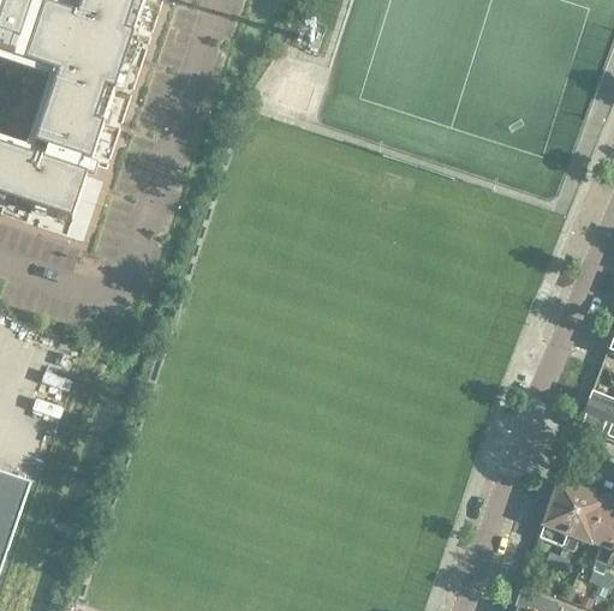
[(0,197),(70,221),(85,174),(89,162),(118,76),(121,65),(127,48),(131,37),(143,0),(0,0),(0,197)]
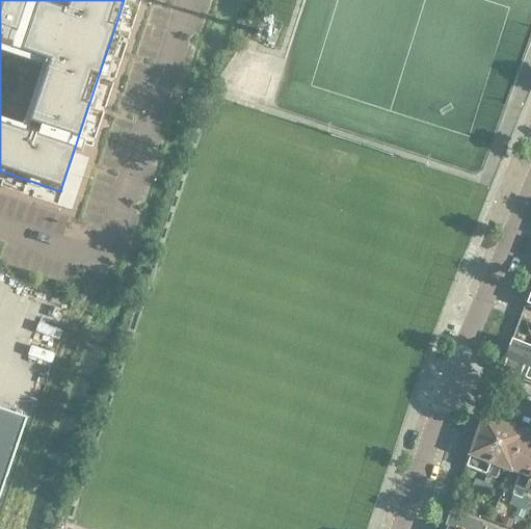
[(530,348),(530,345),(510,338),(498,368),(520,376),(530,348)]
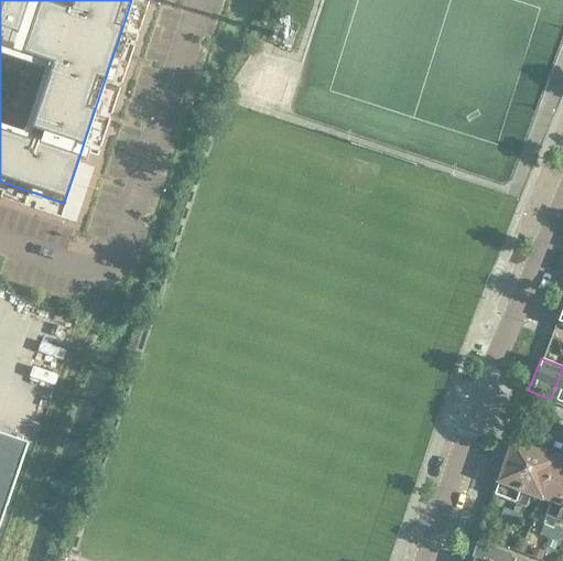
[(562,369),(551,399),(562,403),(562,369)]
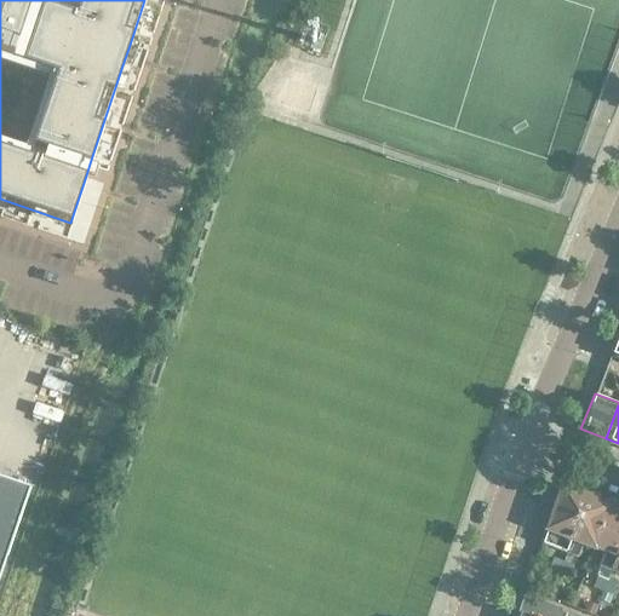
[(0,569),(29,485),(0,476),(0,569)]
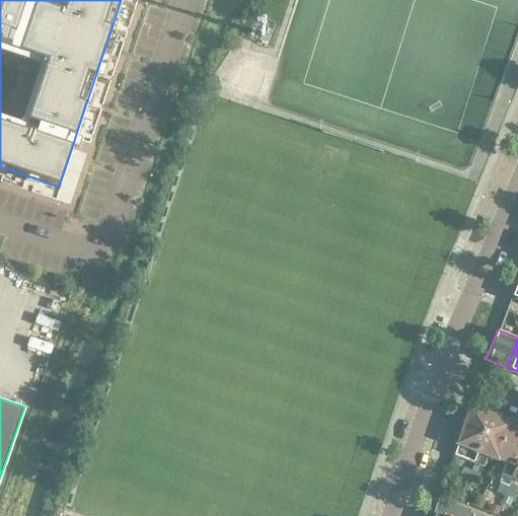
[(469,407),(453,453),(472,461),(491,415),(469,407)]
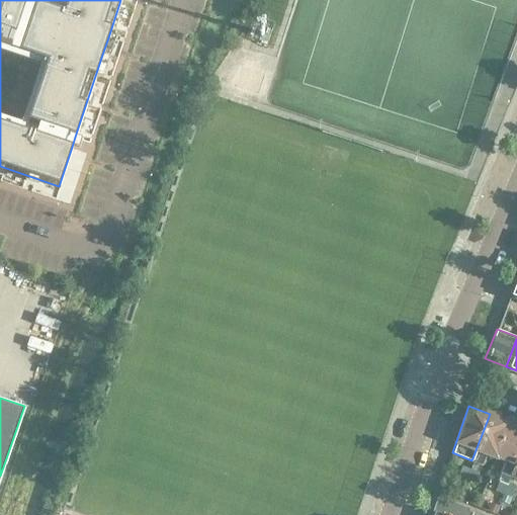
[(509,421),(490,414),(471,460),(482,464),(486,454),(495,458),(509,421)]
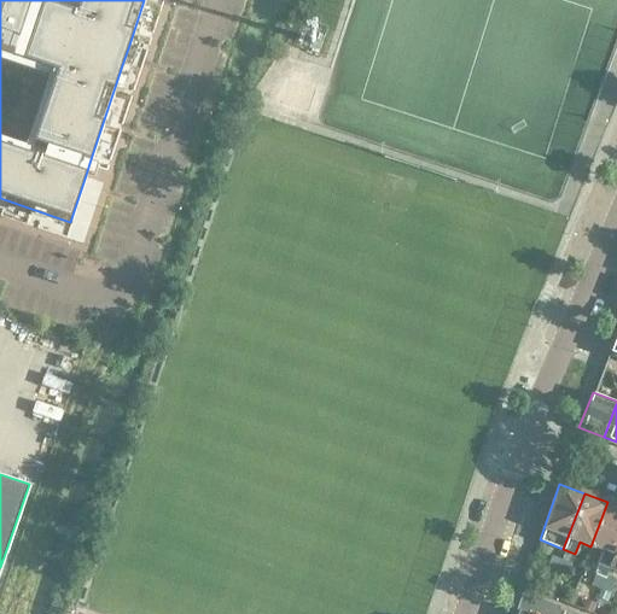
[(616,507),(607,503),(607,502),(591,547),(593,548),(594,545),(601,548),(595,562),(597,562),(593,571),(594,571),(591,583),(600,586),(605,573),(607,566),(616,542),(616,507)]
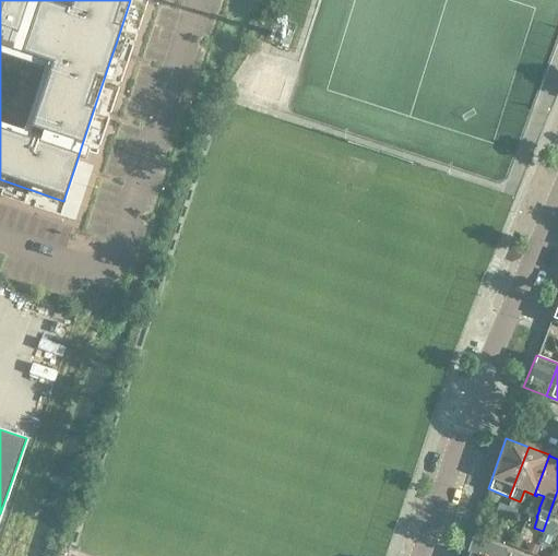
[(498,519),(505,506),(495,501),(489,516),(498,519)]
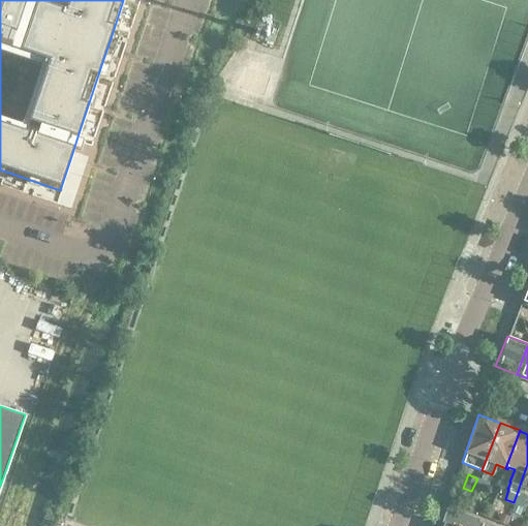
[(479,495),(486,482),(477,478),(471,491),(479,495)]
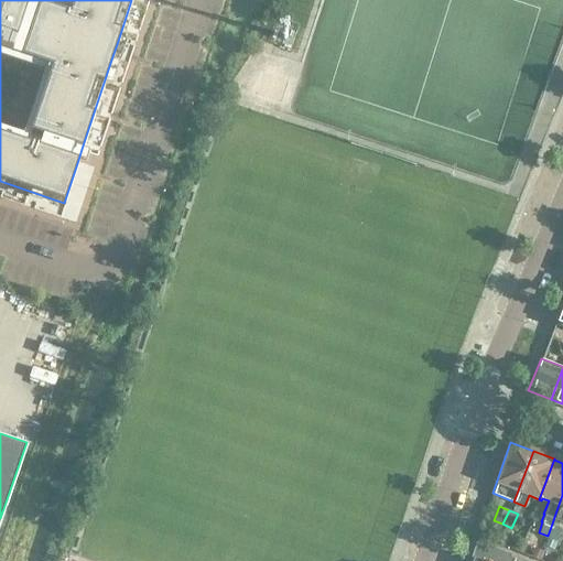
[(561,528),(552,524),(548,536),(556,539),(561,528)]
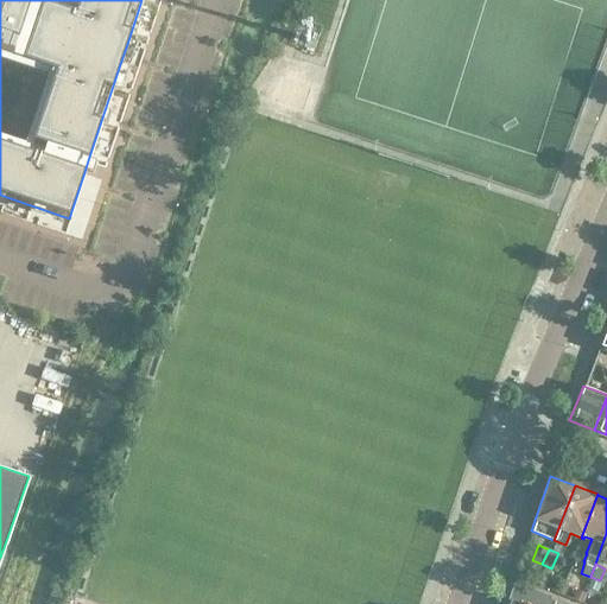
[(598,583),(588,579),(586,587),(595,591),(598,583)]
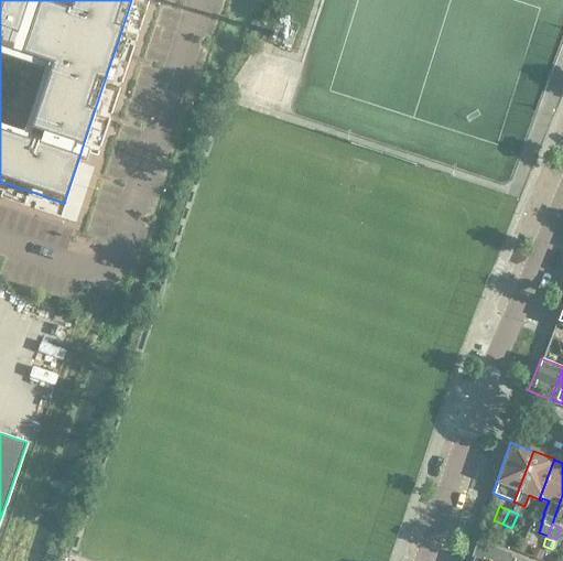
[(475,539),(471,556),(488,560),(529,560),(530,560),(510,554),(511,551),(475,539)]
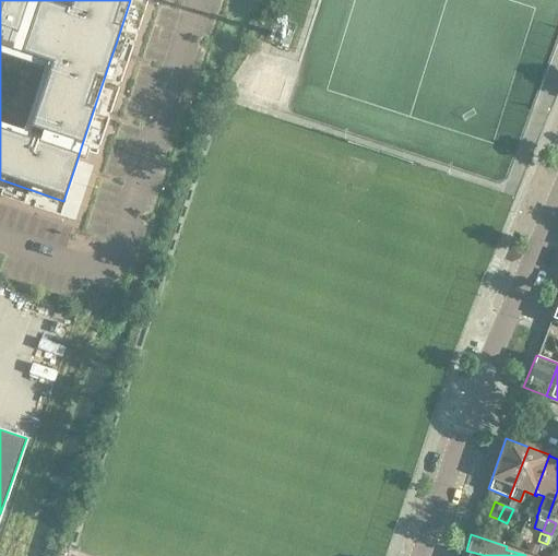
[(535,544),(526,542),(524,551),(532,553),(535,544)]
